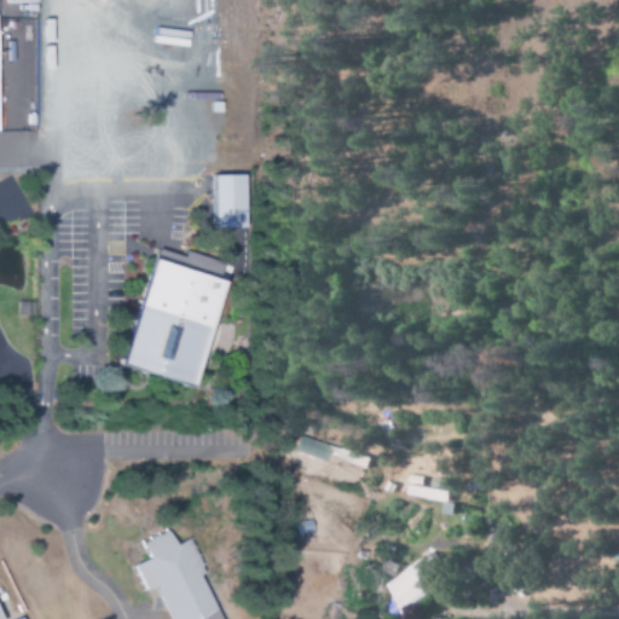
[(247,227),(246,174),(214,174),(217,229),(247,227)]
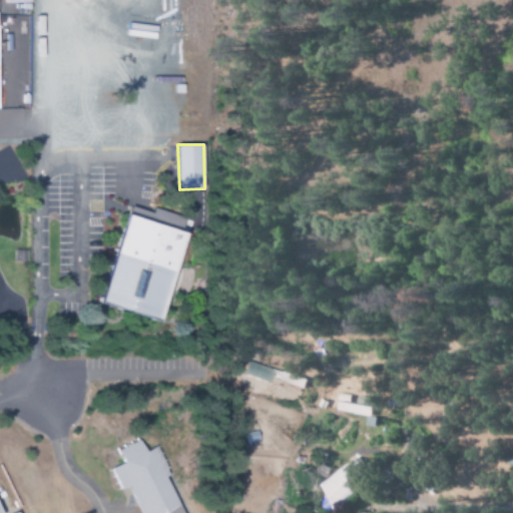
[(104,305),(164,320),(187,231),(175,228),(178,216),(129,204),(104,305)]
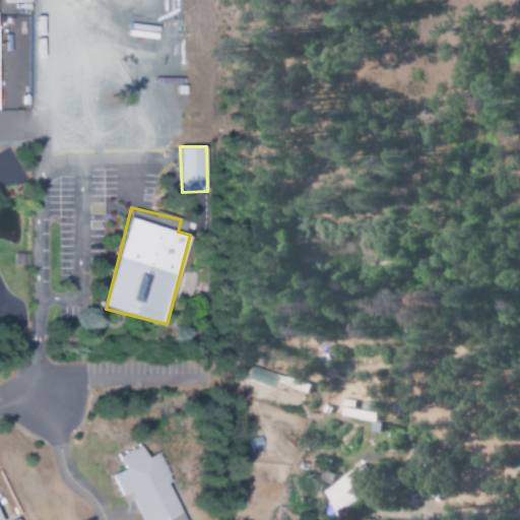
[(247,380),(273,387),(277,373),(250,367),(247,380)]
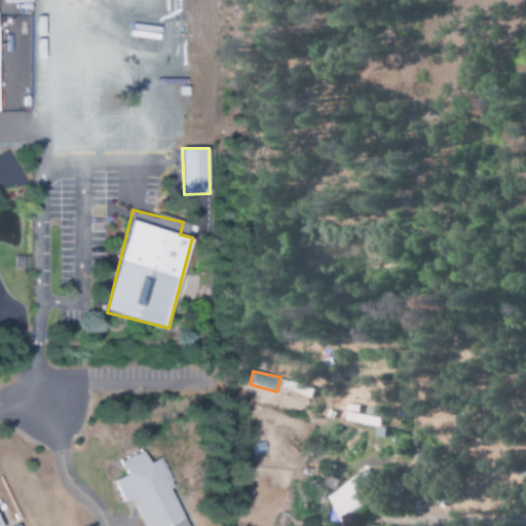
[(188,525),(161,458),(149,463),(145,452),(121,461),(127,475),(115,480),(123,502),(136,497),(146,525),(188,525)]
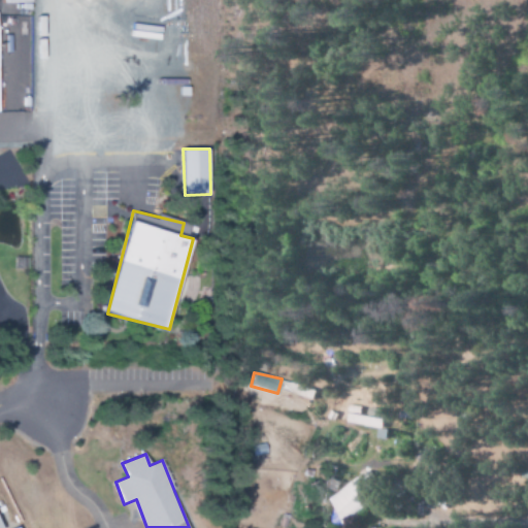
[(342,520),(382,498),(368,473),(329,496),(342,520)]
